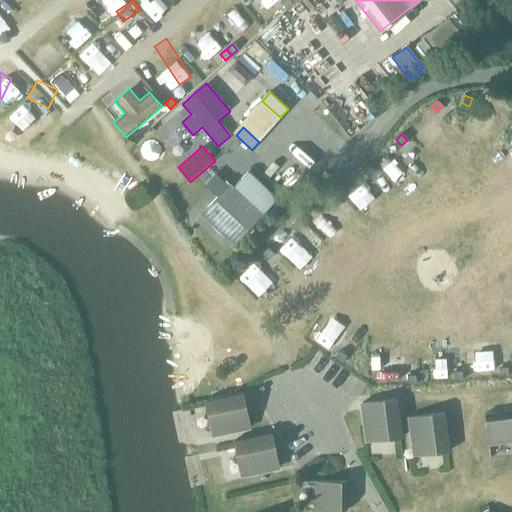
[(368,176),(374,171),(369,165),(363,171),(368,176)]
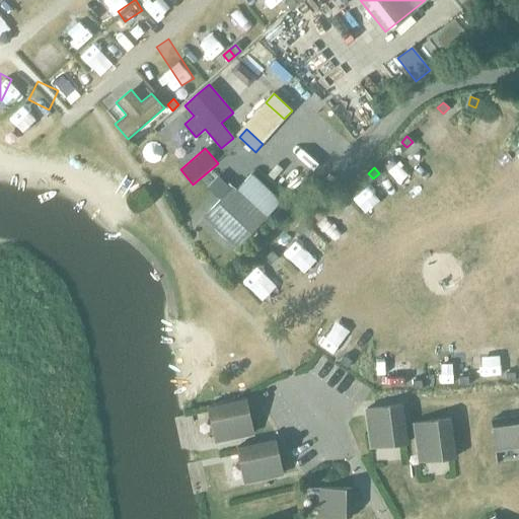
[(247,237),(248,237),(250,237),(252,236),(254,234),(254,232),(255,230),(255,229),(281,202),(251,174),(239,188),(250,198),(247,202),(235,191),(225,202),(221,199),(211,210),(220,218),(217,222),(217,227),(219,230),(225,235),(229,238),(233,237),(236,234),(244,241),(247,237)]
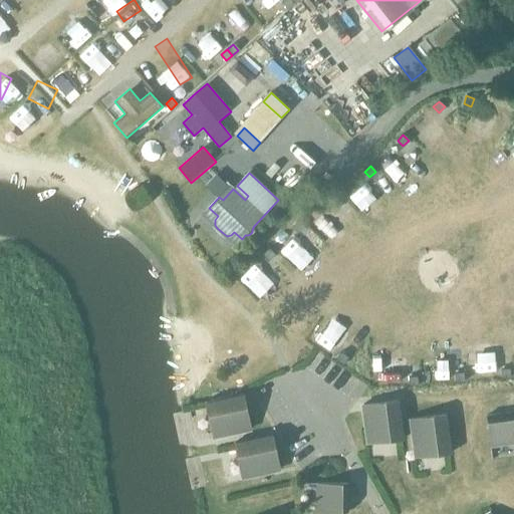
[(337,208),(343,203),(337,197),(331,202),(337,208)]
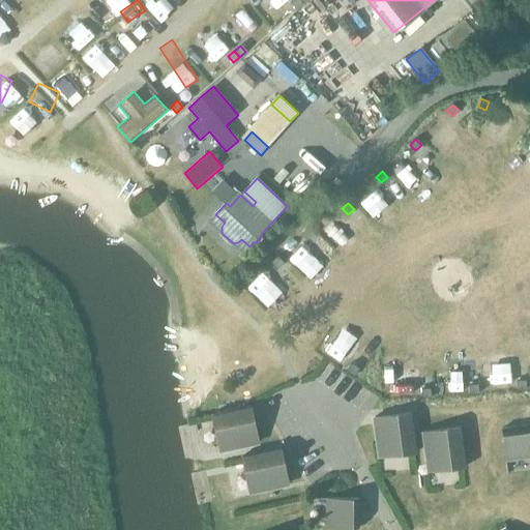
[(307,240),(314,234),(307,228),(301,234),(307,240)]
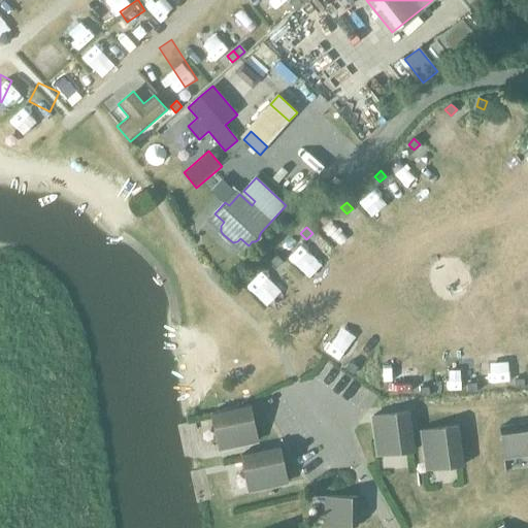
[(293,261),(309,248),(298,233),(281,245),(293,261)]
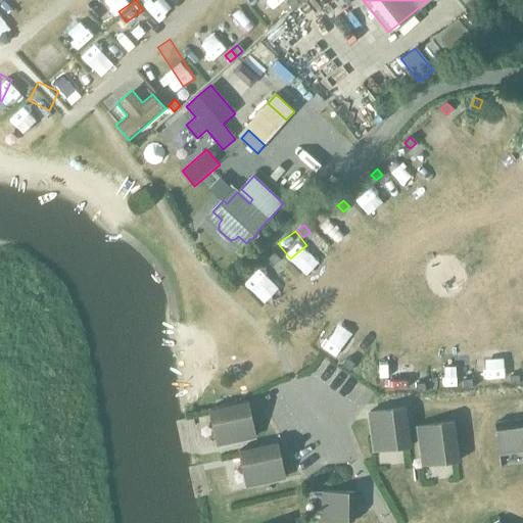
[(274,265),(280,259),(274,253),(268,258),(274,265)]
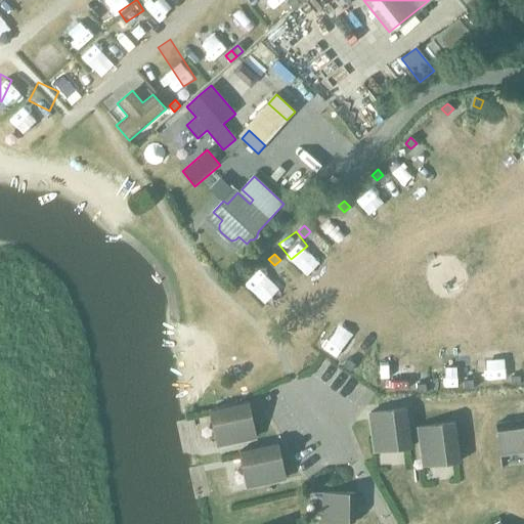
[(362,357),(369,335),(347,329),(341,351),(362,357)]
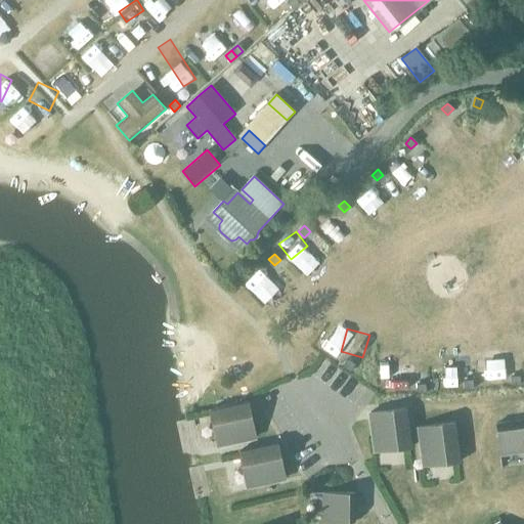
[(343,366),(350,372),(354,364),(348,360),(343,366)]
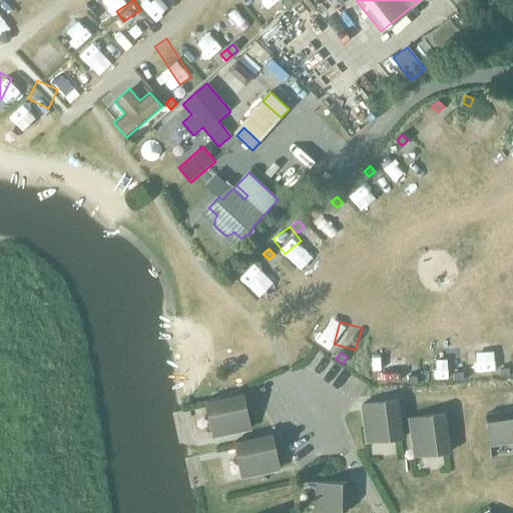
[(501,377),(509,377),(508,369),(500,369),(501,377)]
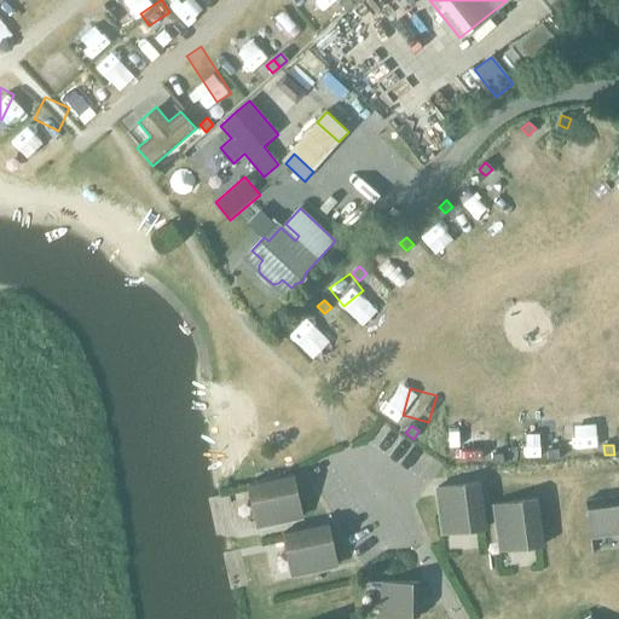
[(549,460),(559,458),(557,450),(548,450),(549,460)]
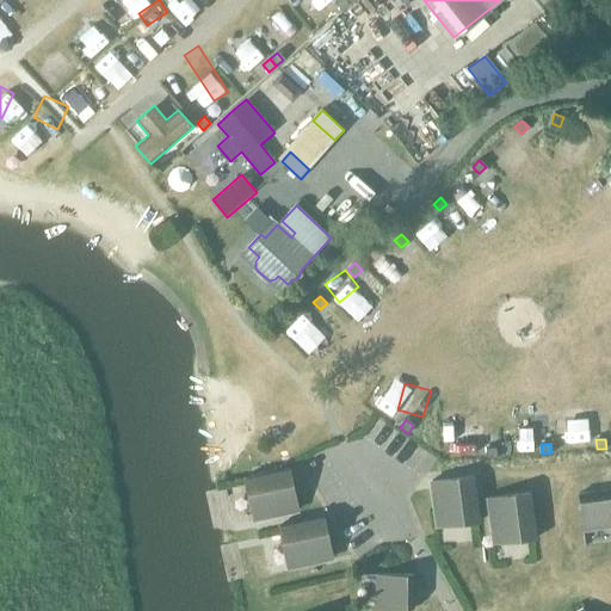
[(487,458),(497,457),(495,448),(486,449),(487,458)]
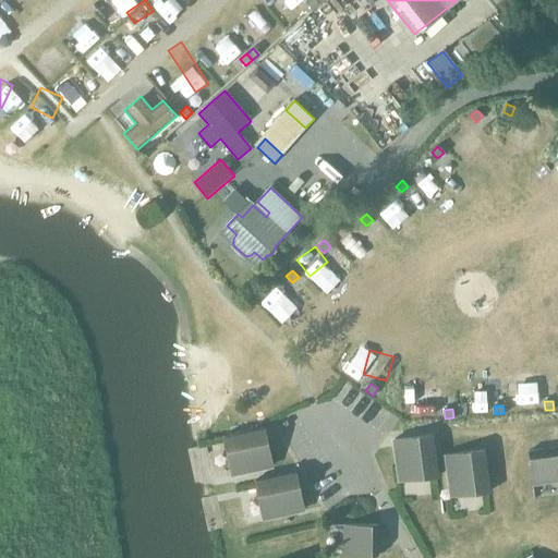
[(231,474),(273,464),(274,464),(266,427),(223,437),(231,474)]
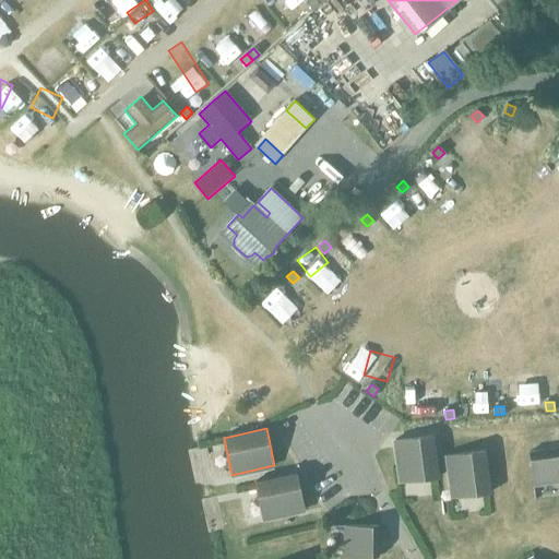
[(402,483),(411,482),(439,477),(433,435),(396,439),(402,483)]
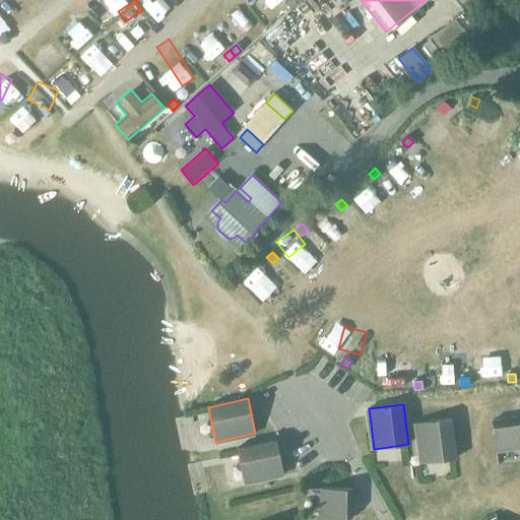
[(519,416),(493,420),(497,451),(519,447),(519,416)]
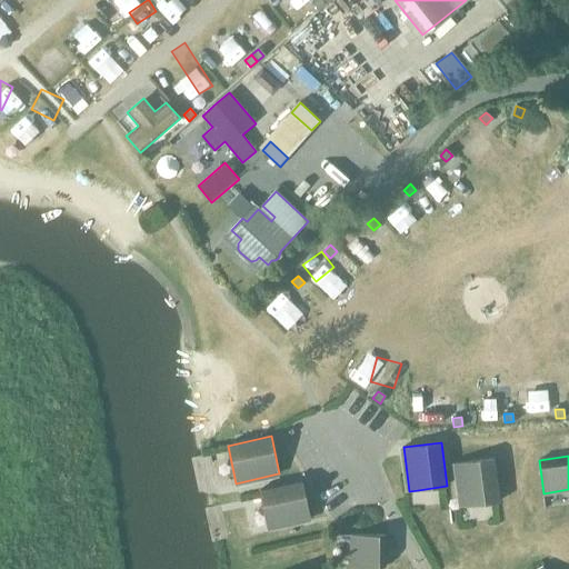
[(461,507),(470,506),(500,501),(495,458),(456,462),(461,507)]
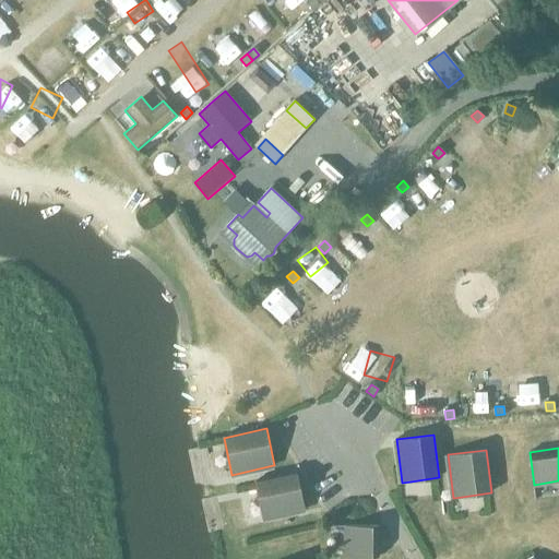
[(263,519),(305,510),(306,509),(298,472),(256,482),(263,519)]
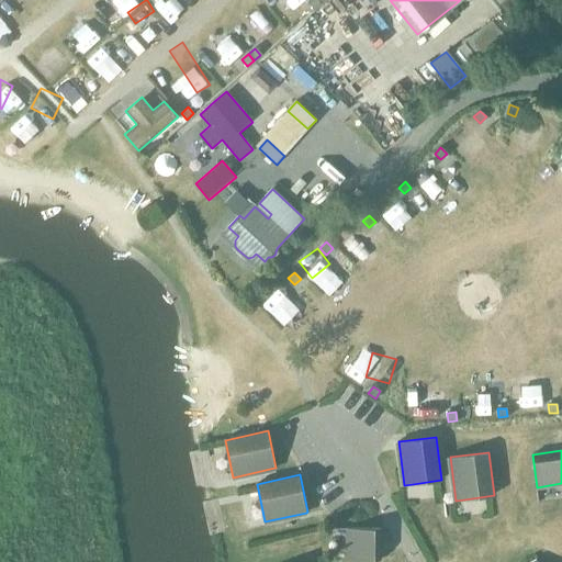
[(348,528),(347,560),(381,560),(381,528),(348,528)]
